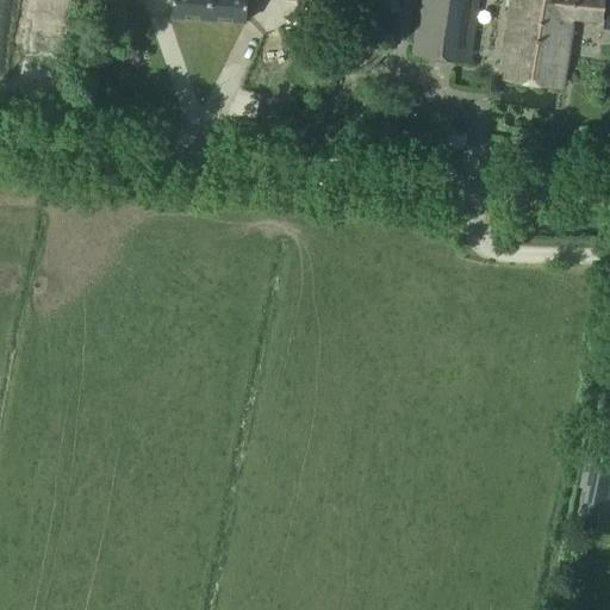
[(172,0),(172,17),(210,20),(210,0),(172,0)]
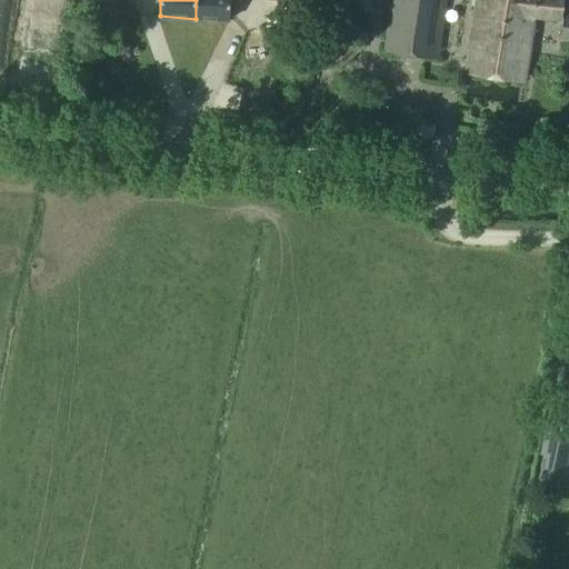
[(230,0),(196,0),(196,19),(229,21),(230,0)]
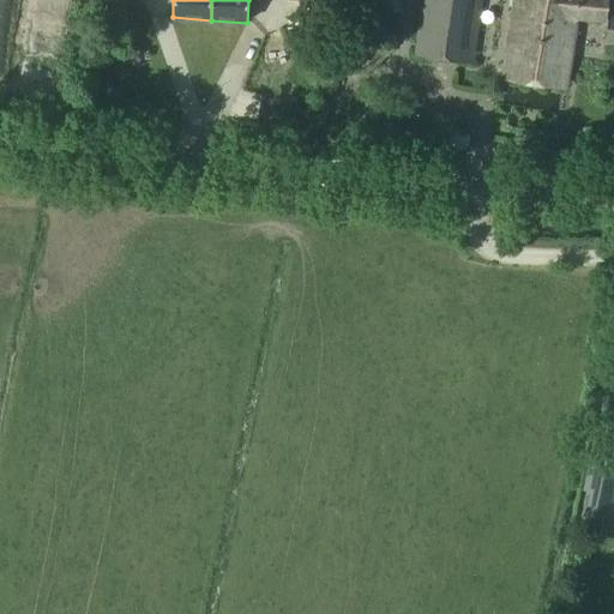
[(422,0),(415,56),(471,65),(480,0),(422,0)]
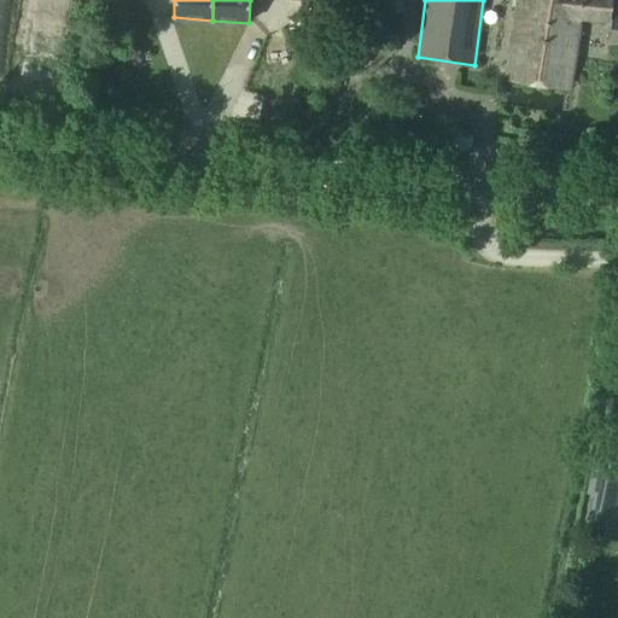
[(610,23),(611,0),(517,0),(506,79),(569,88),(578,22),(610,23)]
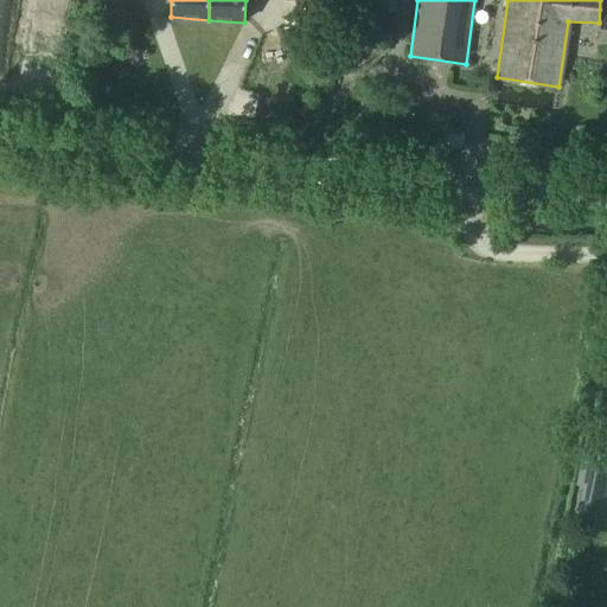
[(582,487),(579,505),(604,510),(606,491),(606,442),(585,439),(575,485),(582,487)]
